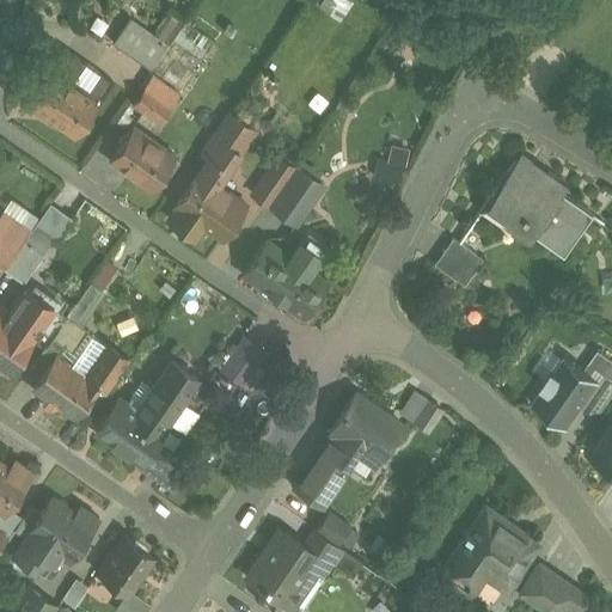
[(169,46),(130,19),(114,43),(151,69),(169,46)]
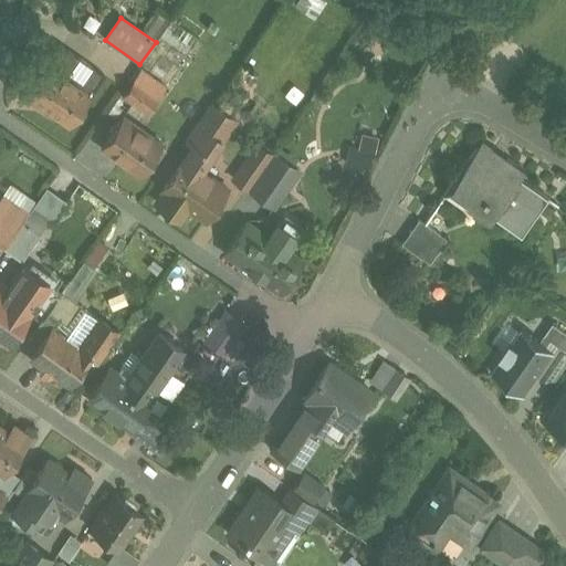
[(105,76),(63,46),(28,96),(70,126),(105,76)]
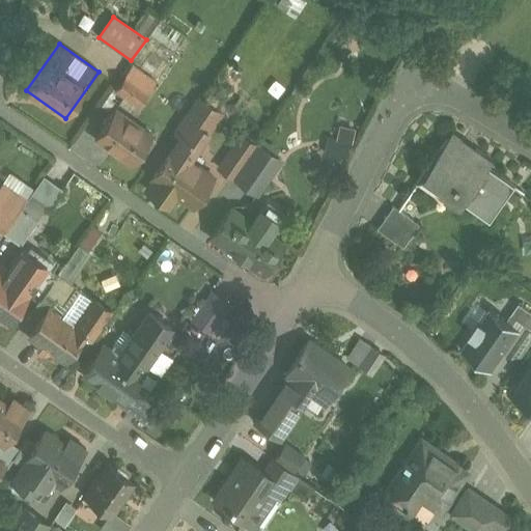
[(157,83),(133,65),(116,89),(140,106),(157,83)]
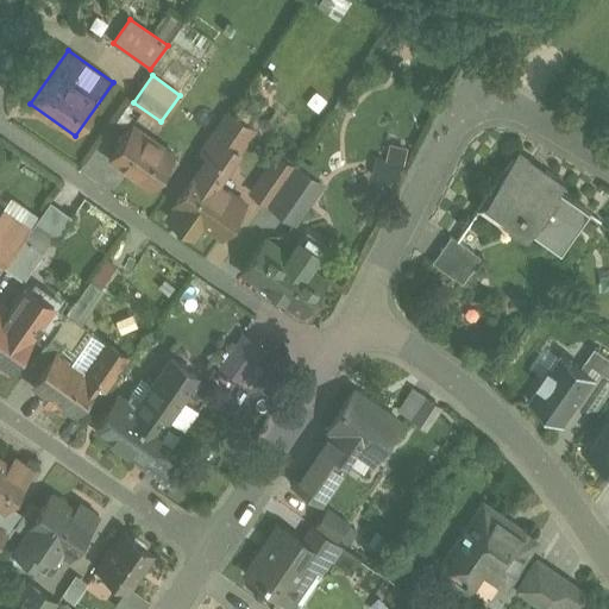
[(253,131),(227,112),(213,132),(239,151),(253,131)]
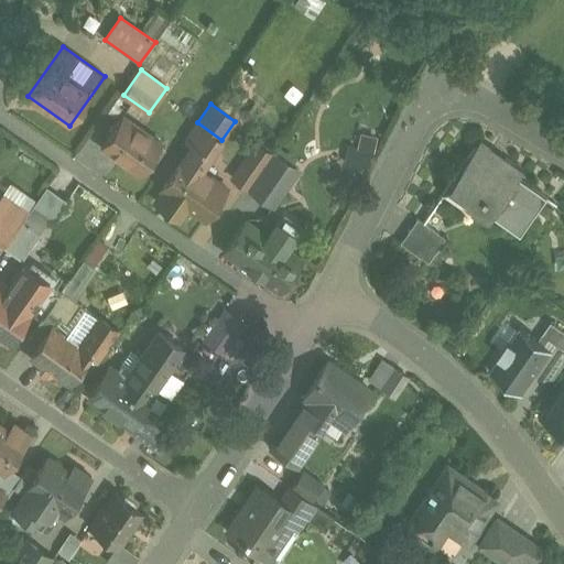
[(162,144),(122,117),(101,148),(141,175),(153,158),(155,160),(164,147),(162,145),(162,144)]
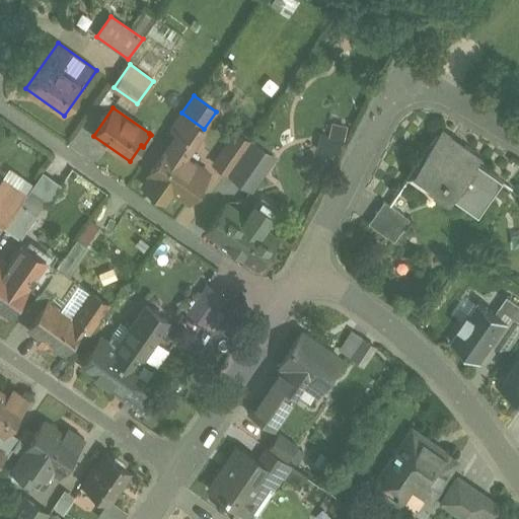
[(177,134),(149,175),(150,176),(144,187),(166,202),(172,192),(189,203),(209,173),(184,156),(204,129),(181,113),(170,129),(177,134)]
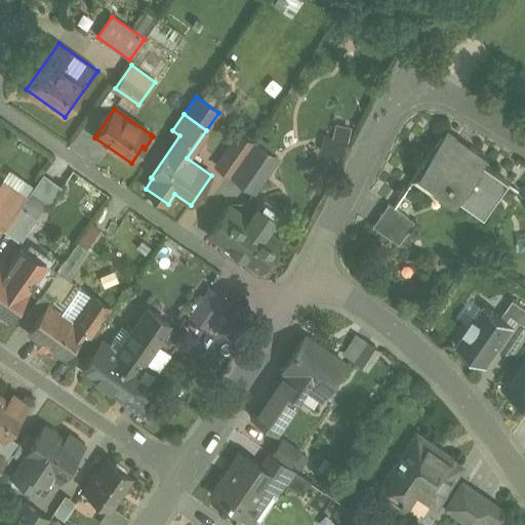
[(339,123),(336,138),(327,136),(324,151),(348,156),(355,127),(339,123)]
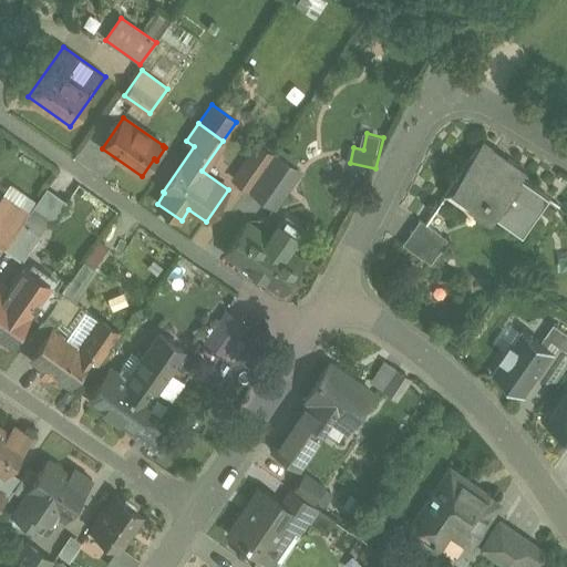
[(257,145),(236,176),(236,181),(249,191),(274,156),(257,145)]
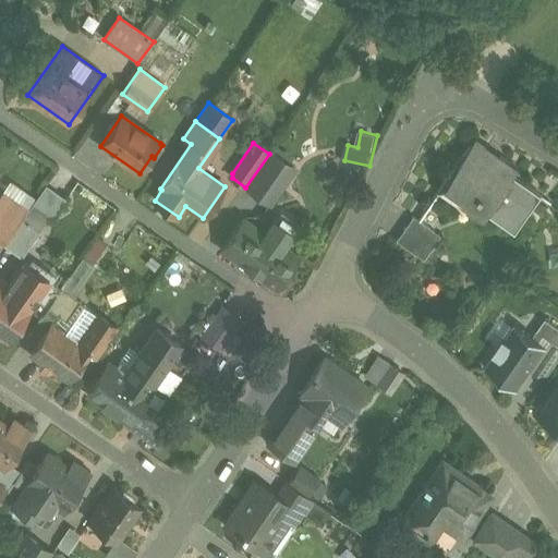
[(499,161),(474,143),(439,193),(459,206),(462,202),(472,208),(472,209),(473,209),(481,198),(493,207),(487,214),(517,233),(543,197),(514,178),(520,170),(501,157),(499,161)]
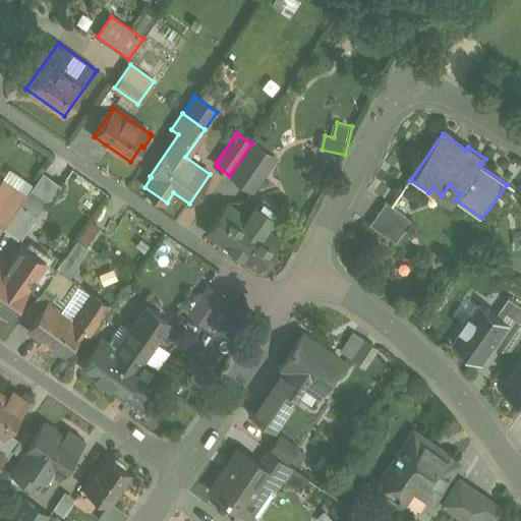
[(276,158),(252,141),(251,143),(229,175),(252,191),(276,158)]
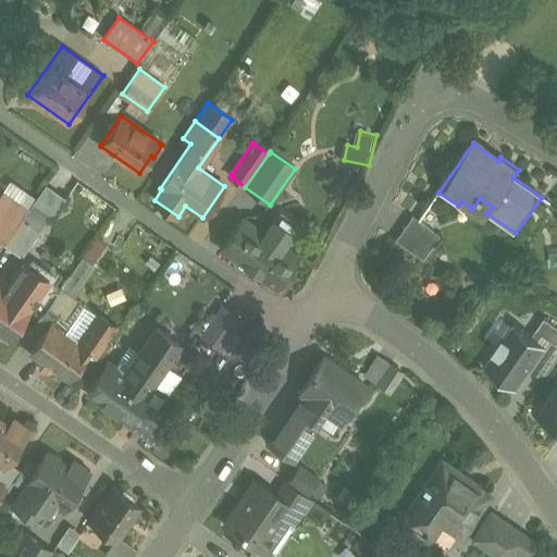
[(47,185),(33,205),(52,219),(66,199),(47,185)]
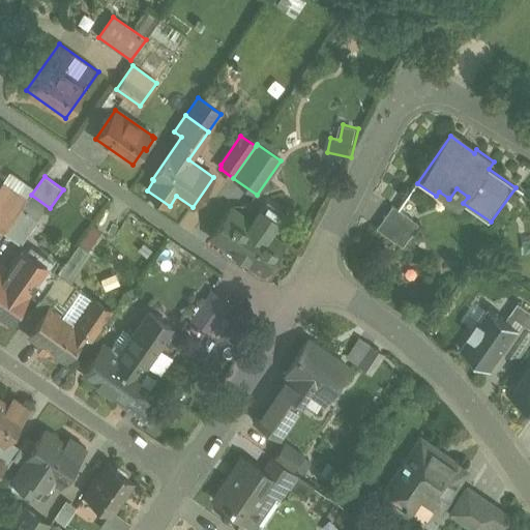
[(26,201),(2,185),(0,187),(0,210),(13,219),(21,209),(26,201)]
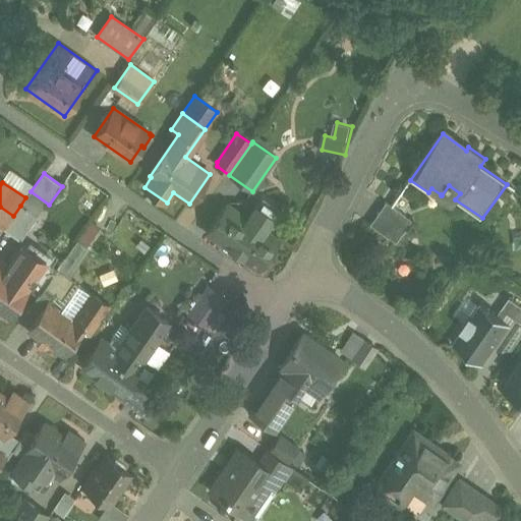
[(411,221),(386,204),(370,225),(396,243),(411,221)]
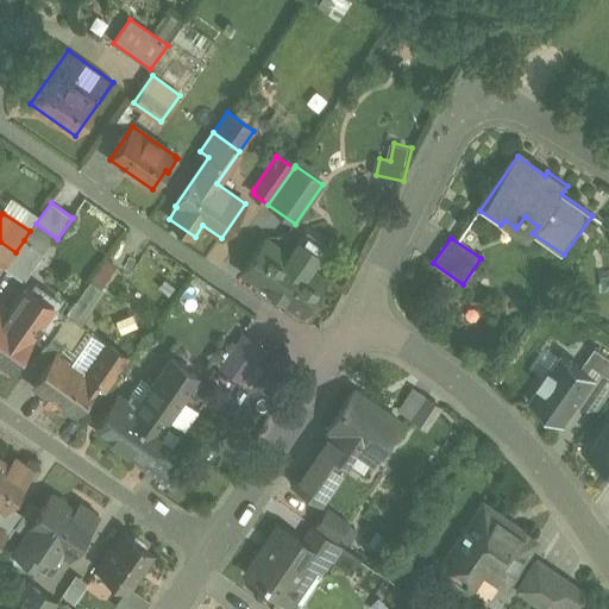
[(289,256),(265,239),(243,272),(282,300),(303,314),(326,281),(308,269),(318,256),(299,243),(289,256)]
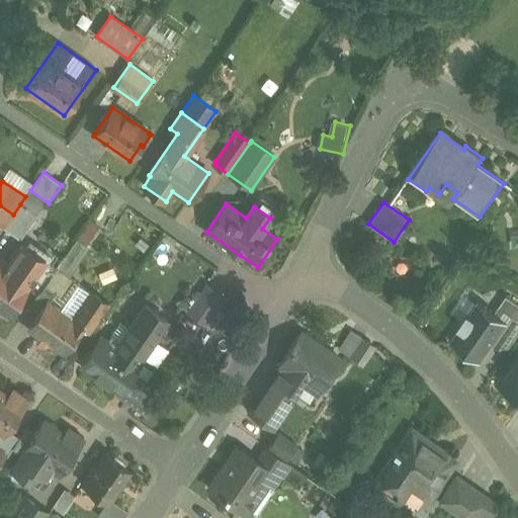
[(25,207),(20,204),(13,214),(4,228),(21,240),(37,217),(26,208),(27,207),(26,206),(25,207)]
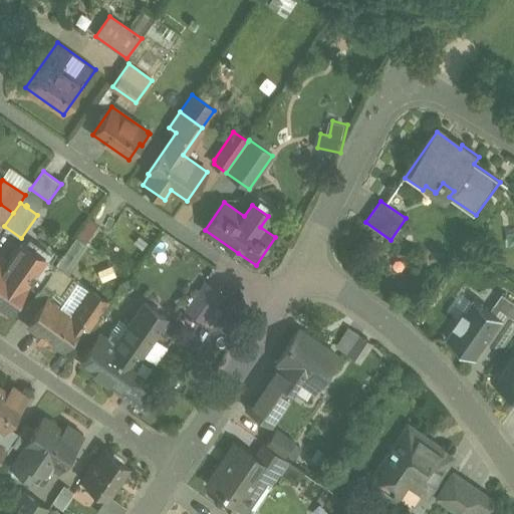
[(13,213),(0,204),(0,223),(4,226),(13,213)]
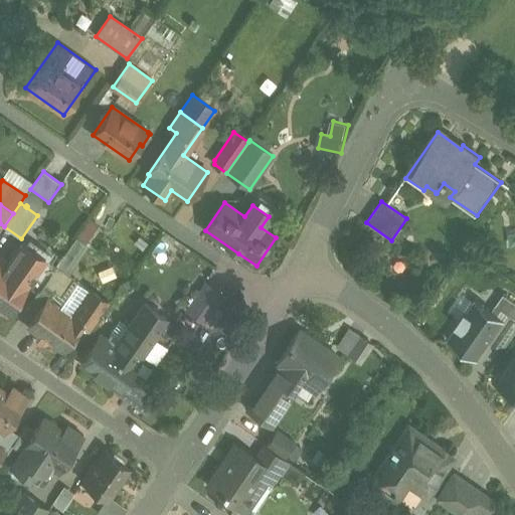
[(91,242),(102,224),(90,217),(79,236),(91,242)]
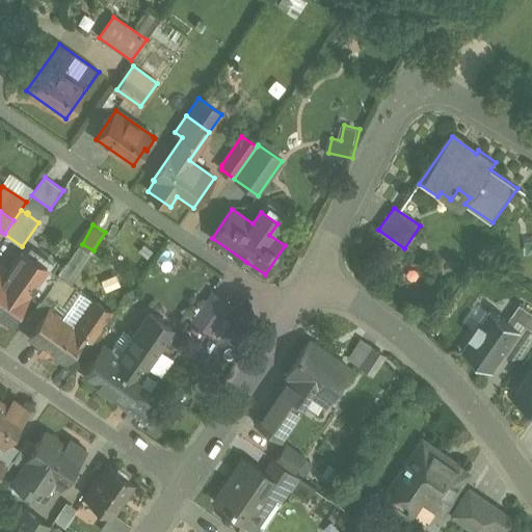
[(78,248),(59,274),(70,282),(88,256),(78,248)]
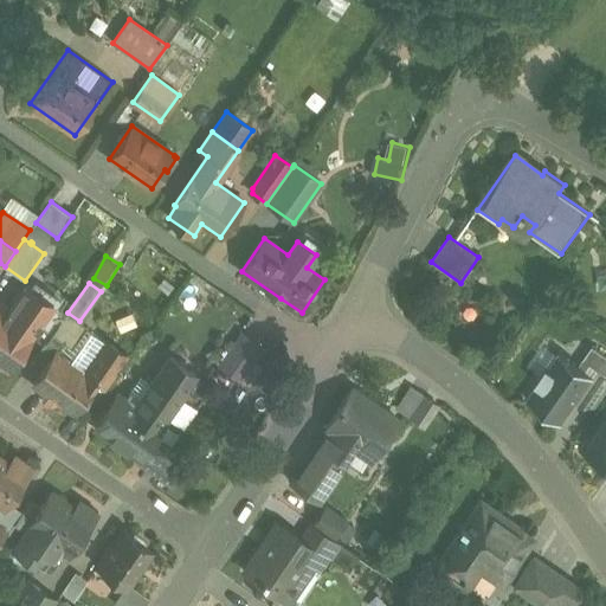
[(68,313),(28,285),(7,315),(33,334),(33,335),(45,343),(51,335),(68,313)]
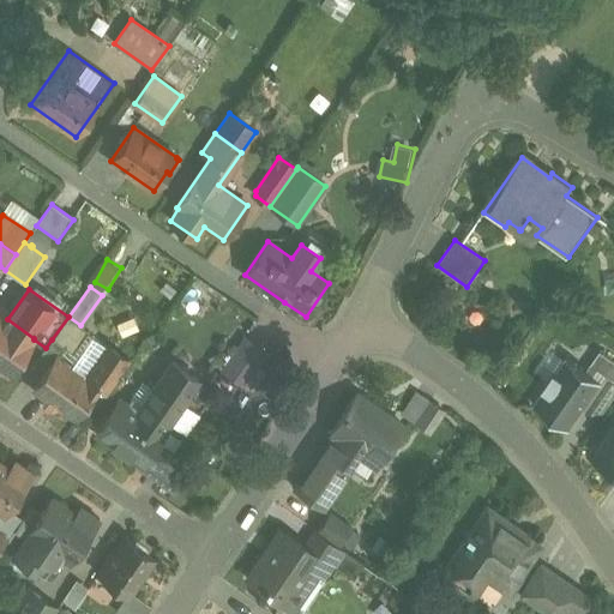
[(7,319),(0,313),(0,369),(8,375),(34,339),(34,338),(7,319)]
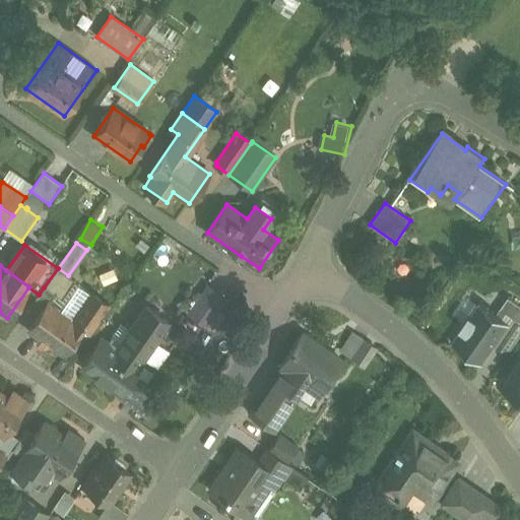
[(58,268),(44,287),(56,296),(68,277),(75,282),(76,281),(68,275),(58,268)]
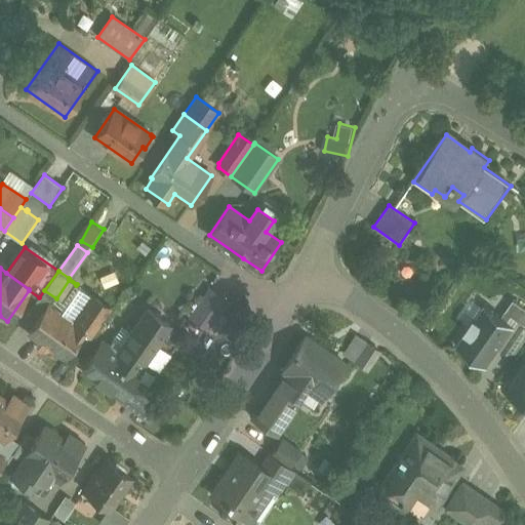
[(225,286),(205,274),(189,300),(208,313),(225,286)]
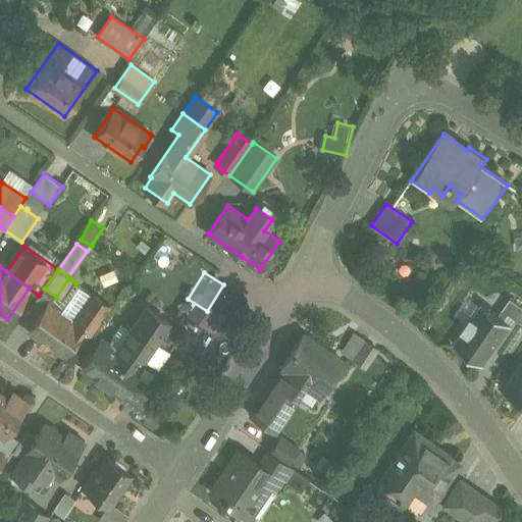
[(79,286),(62,311),(73,319),(90,295),(79,286)]
